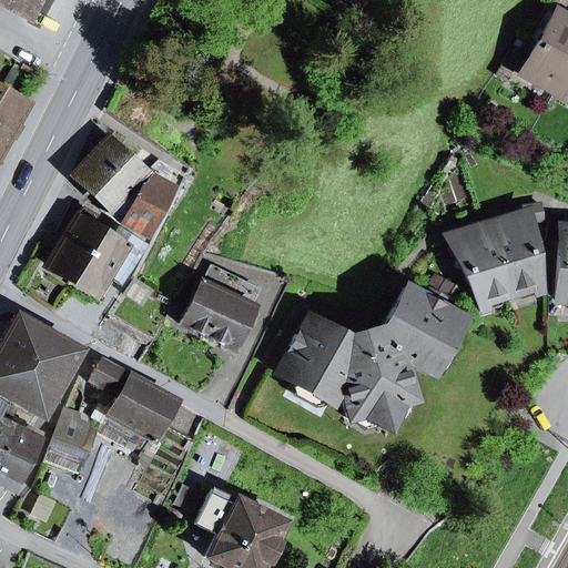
[(0,0),(0,4),(29,20),(39,0),(0,0)]
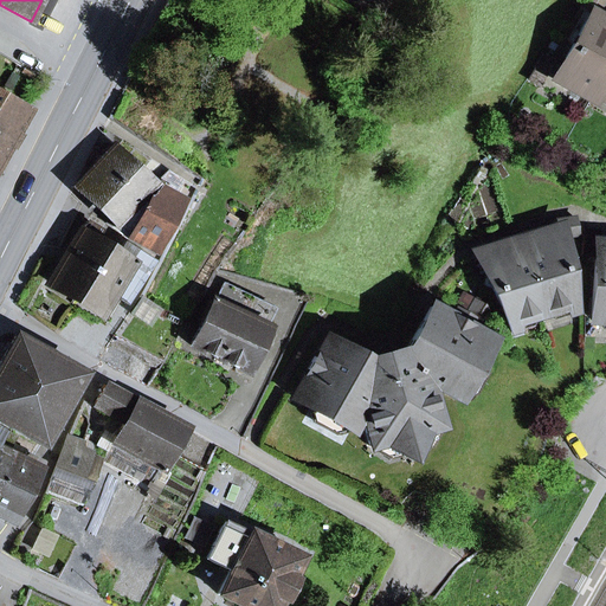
[(605,21),(592,13),(558,72),(593,94),(605,70),(605,21)]
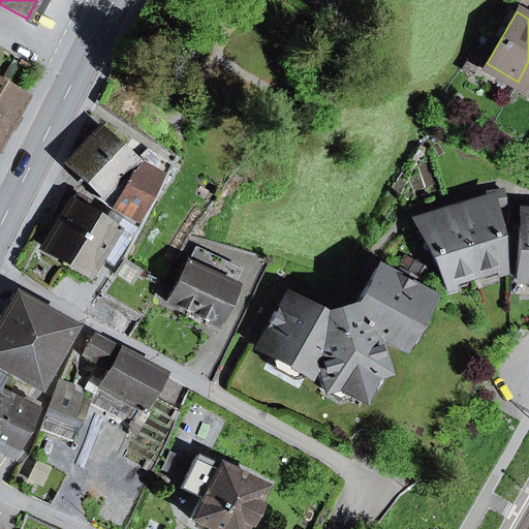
[(473,49),(461,70),(470,75),(483,54),(473,49)]
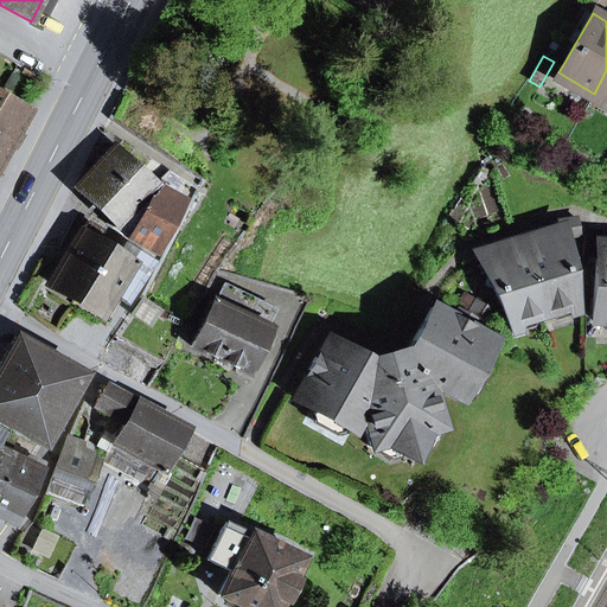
[(606,93),(606,70),(594,94),(595,94),(599,89),(606,93)]
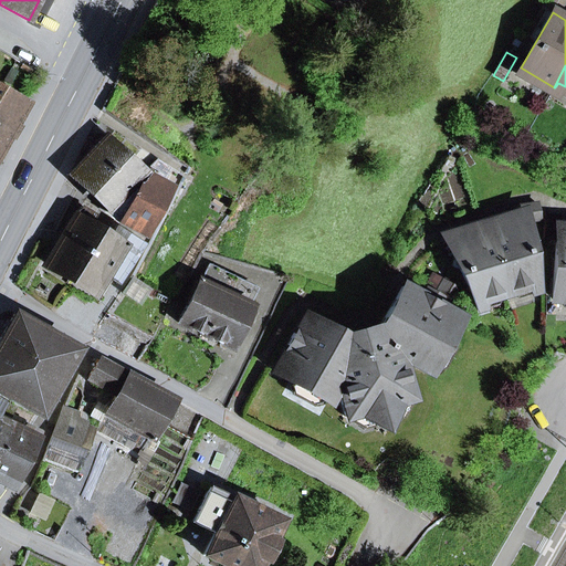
[(521,67),(517,73),(551,93),(554,87),(521,67)]
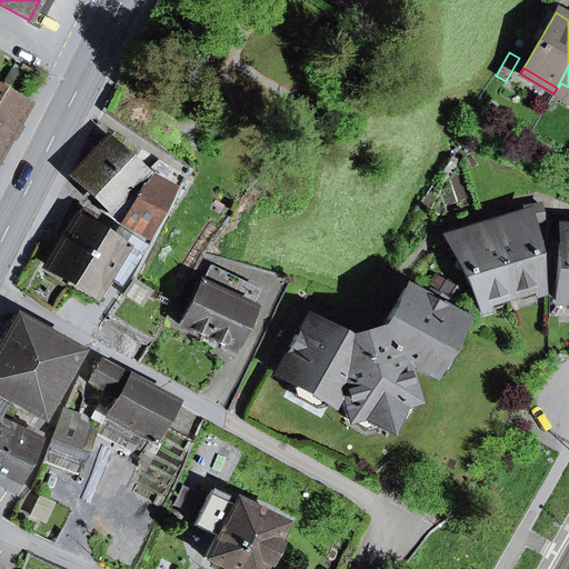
[(568,95),(568,87),(561,83),(558,88),(558,89),(568,95)]
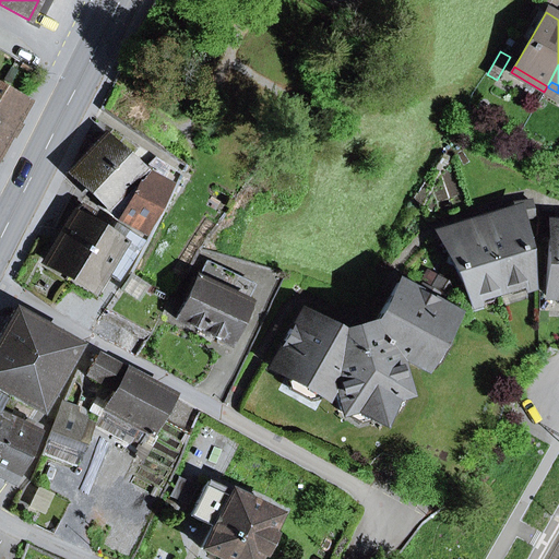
[(18,126),(12,122),(25,102),(0,87),(0,142),(4,134),(10,138),(18,126)]
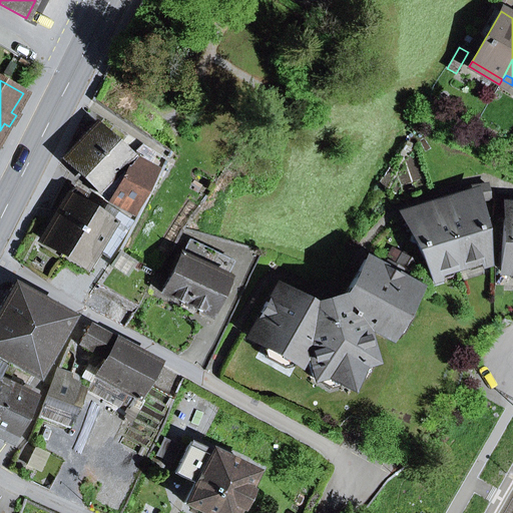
[(98,125),(65,159),(97,190),(128,157),(130,155),(98,125)]
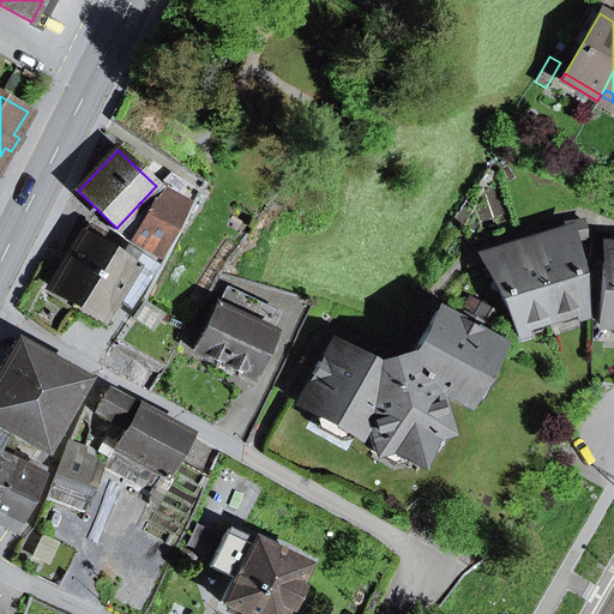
[(154,188),(173,200),(184,182),(169,173),(156,186),(154,188)]
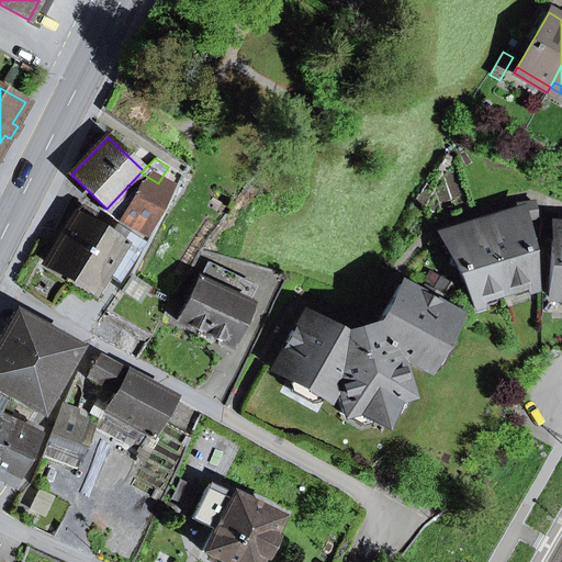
[(107,209),(115,217),(139,231),(164,187),(158,183),(141,172),(107,209)]
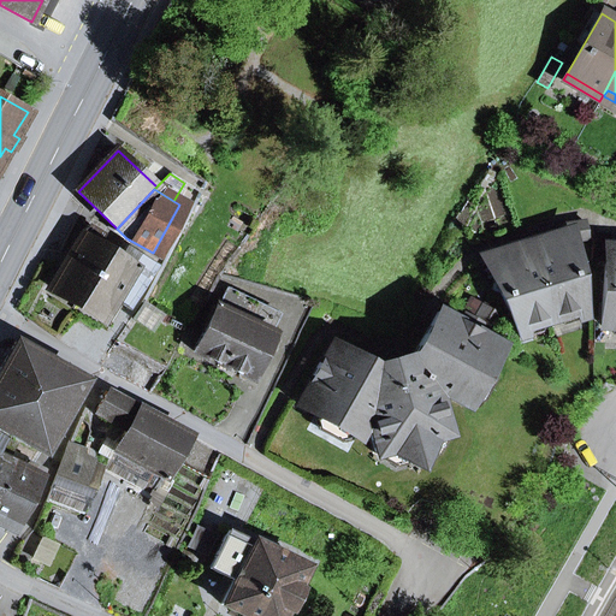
[(569,241),(587,238),(585,223),(561,225),(562,234),(526,244),(548,317),(580,307),(574,271),(580,262),(572,256),(569,241)]
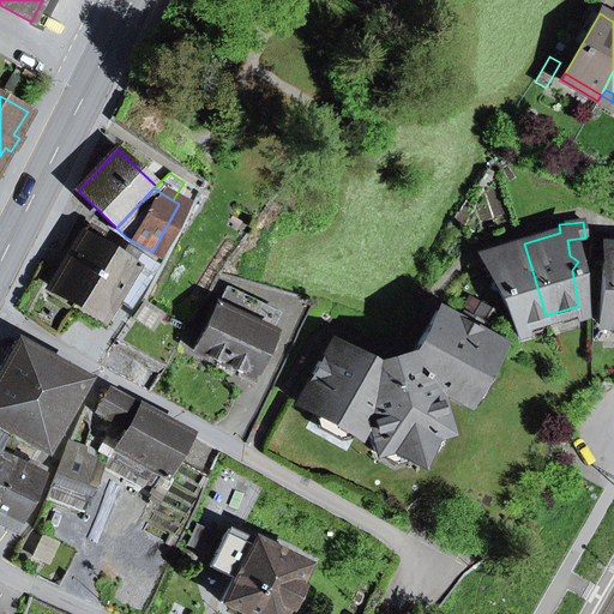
[(88,226),(49,286),(76,302),(108,252),(95,245),(102,234),(88,226)]
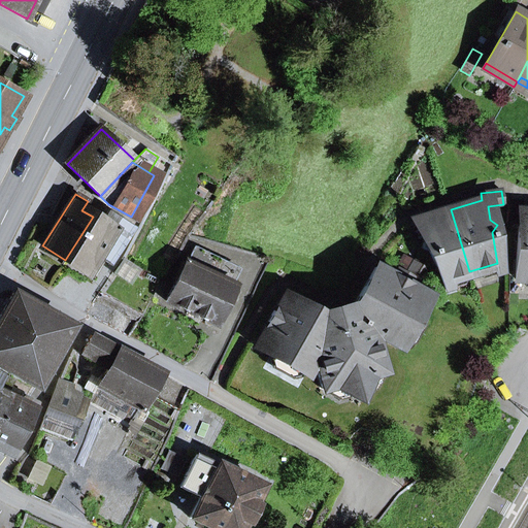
[(527,276),(527,212),(521,212),(522,203),(509,202),(508,222),(520,223),(516,276),(527,276)]
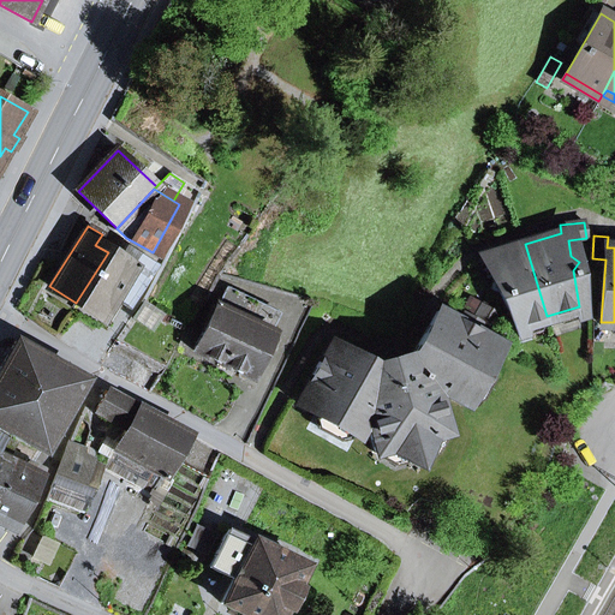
[(500,293),(515,327),(547,316),(525,244),(483,257),(494,280),(490,290),(500,293)]
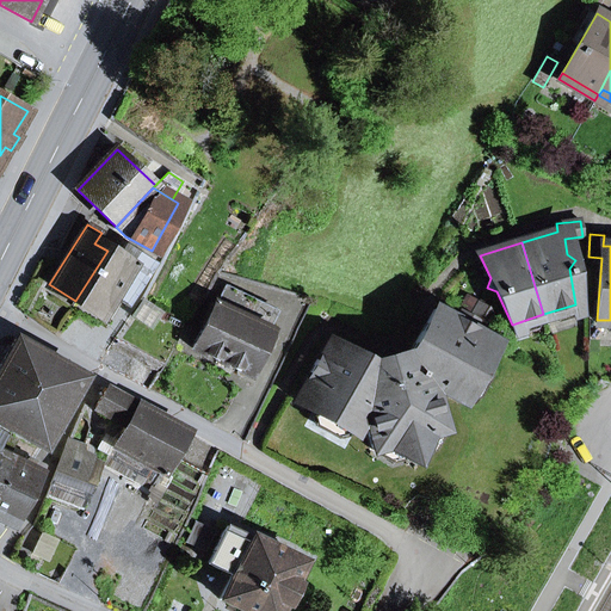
[(117,301),(128,307),(155,264),(124,245),(117,257),(107,251),(75,301),(100,316),(116,291),(121,295),(117,301)]
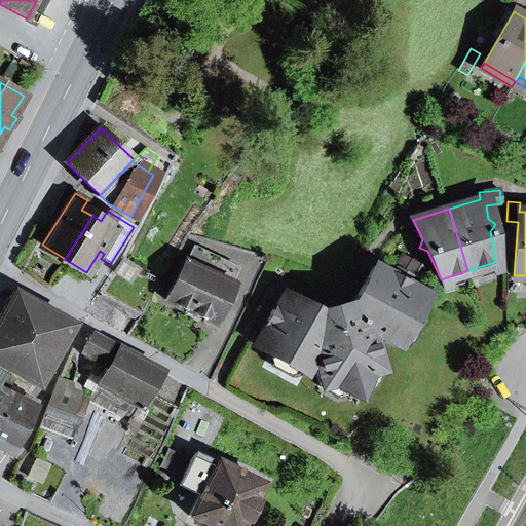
[(167,301),(213,323),(219,309),(229,288),(230,285),(227,284),(234,267),(193,248),(167,301)]
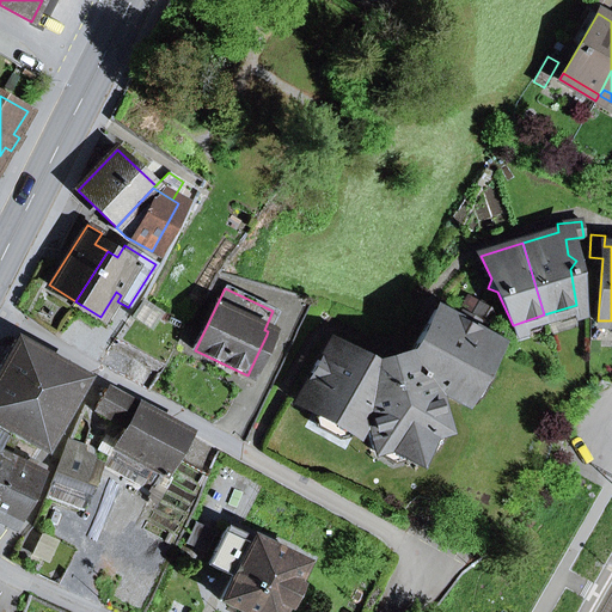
[(470,298),(461,312),(494,330),(490,310),(470,298)]
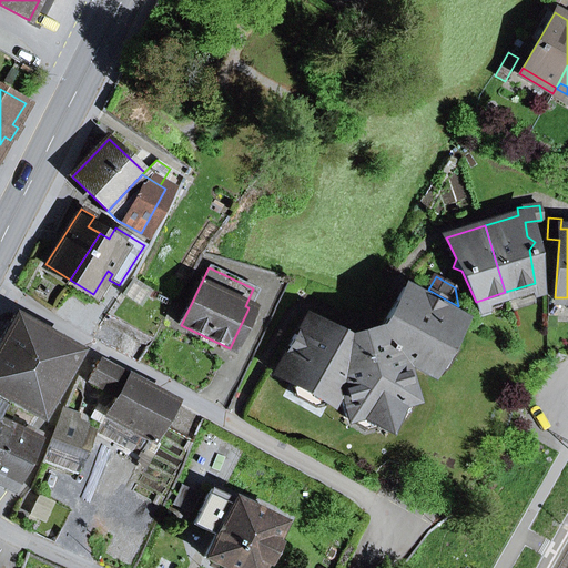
[(404,288),(378,333),(365,326),(362,332),(353,334),(348,342),(305,317),(273,373),(328,404),(337,387),(346,418),(358,415),(384,429),(398,404),(411,401),(401,366),(396,363),(399,357),(428,374),(459,320),(453,315),(423,298),(404,288)]
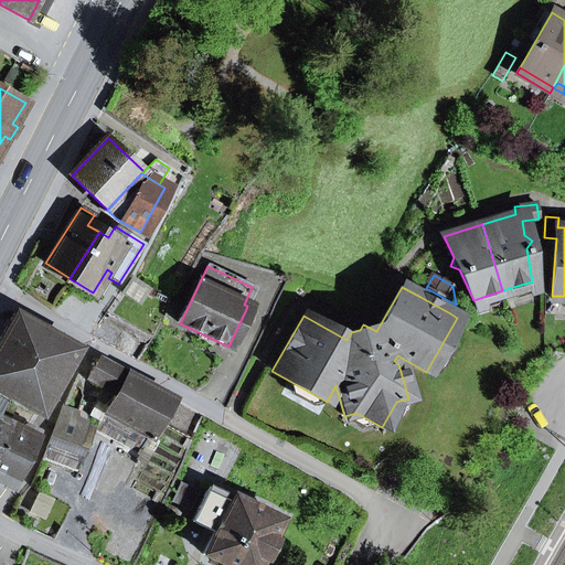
[(450,313),(456,305),(426,288),(420,297),(450,313)]
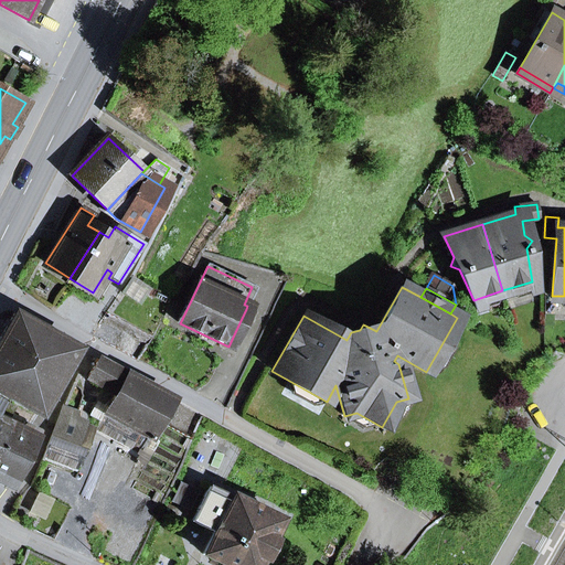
[(235,332),(242,336),(253,312),(246,309),(235,332)]
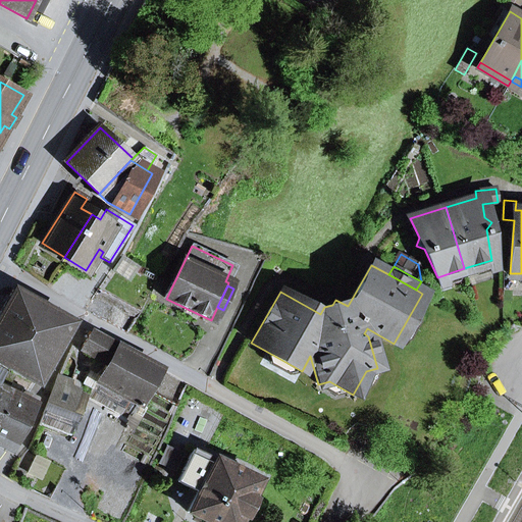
[(0,313),(0,363),(36,384),(71,323),(13,290),(0,313)]
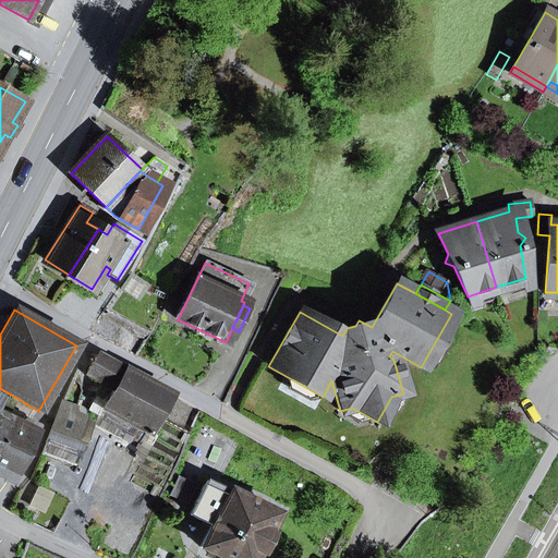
[(144,341),(122,330),(116,346),(137,356),(144,341)]
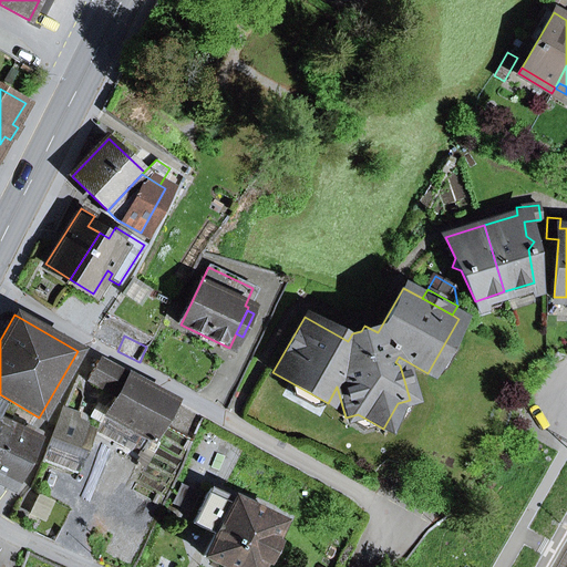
[(95,432),(141,457),(173,402),(100,361),(89,381),(109,392),(112,385),(120,390),(95,432)]
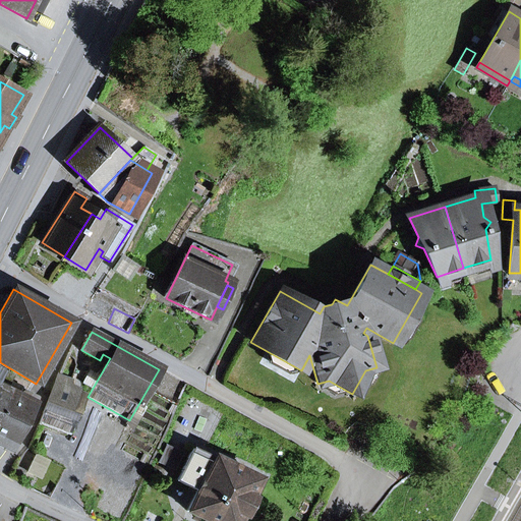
[(0,397),(8,382),(11,375),(0,369),(0,397)]
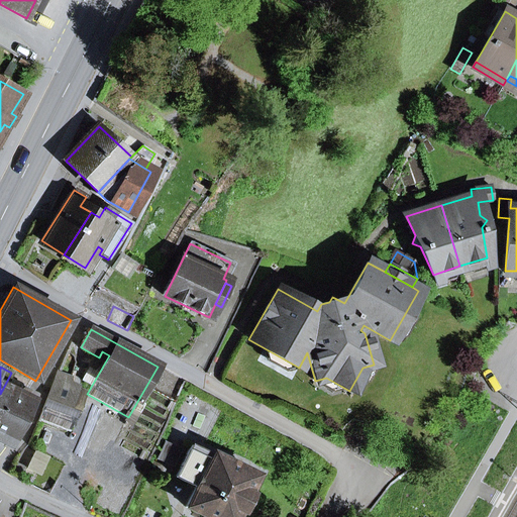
[(21,387),(22,386),(8,379),(0,394),(0,442),(7,446),(31,400),(26,398),(29,391),(21,387)]
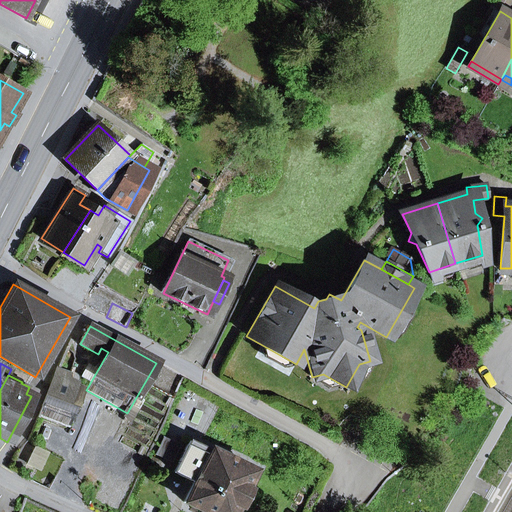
[(69,428),(78,406),(70,403),(77,386),(54,377),(39,416),(69,428)]
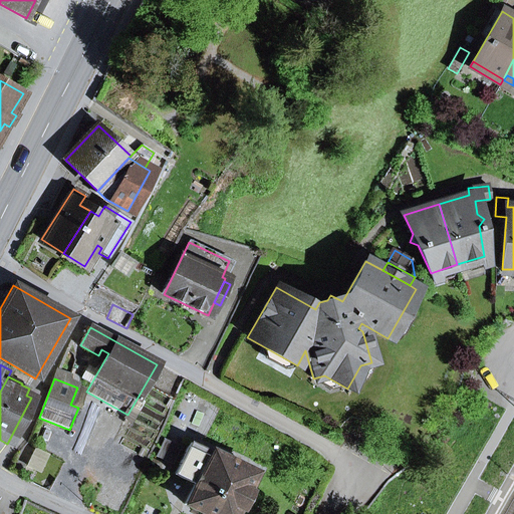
[(109,413),(88,450),(103,458),(124,421),(109,413)]
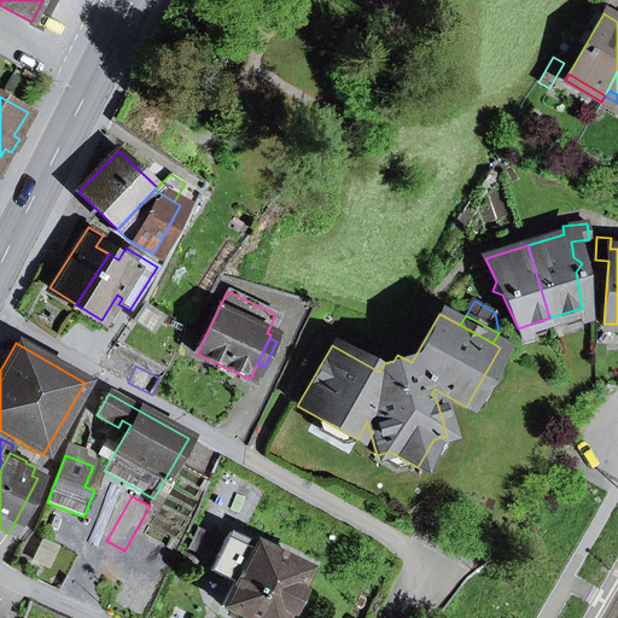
[(187,549),(208,559),(217,537),(198,529),(187,549)]
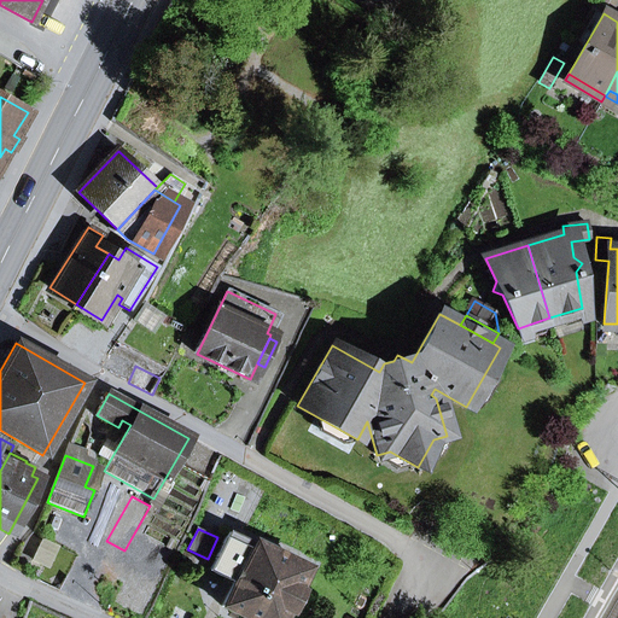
[(289,613),(298,592),(296,590),(305,570),(228,532),(209,571),(233,583),(222,607),(244,617),(281,617),(285,612),(289,613)]
